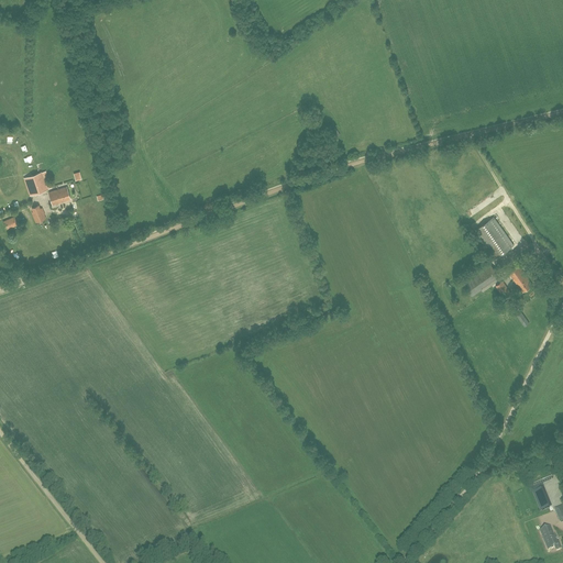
[(334,140),(337,138),(340,135),(335,128),(329,132),(334,140)]
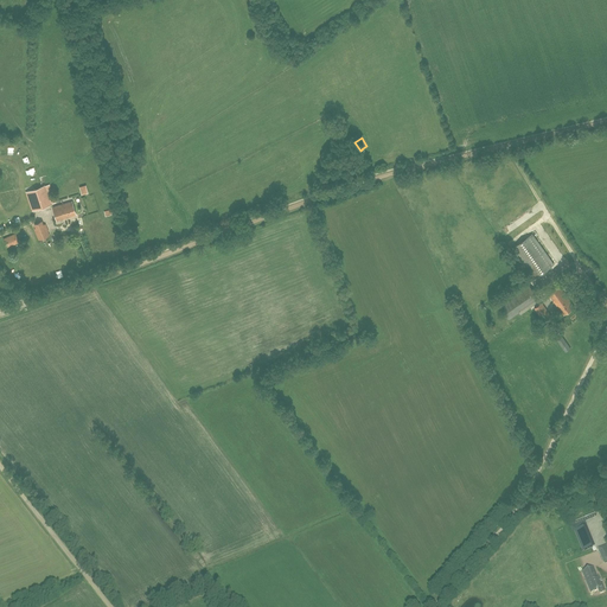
[(32,211),(55,203),(49,185),(26,192),(32,211)]
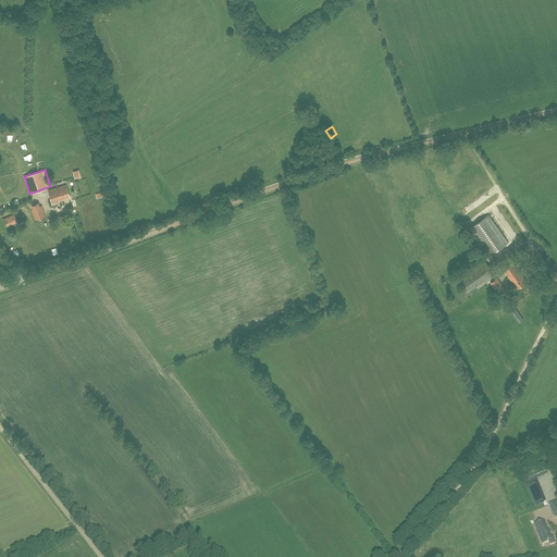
[(466,189),(468,195),(481,190),(479,184),(466,189)]
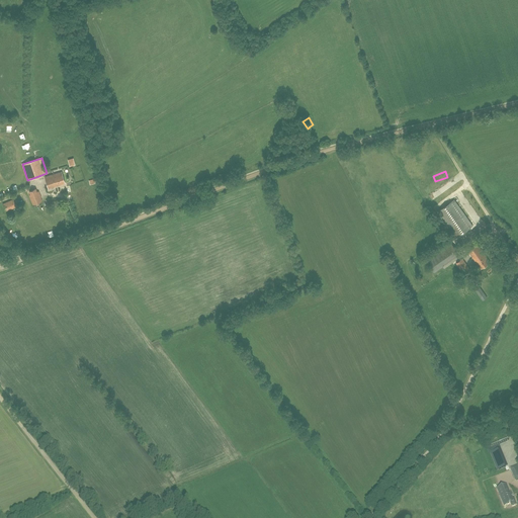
[(49,189),(65,183),(62,172),(45,177),(49,189)]
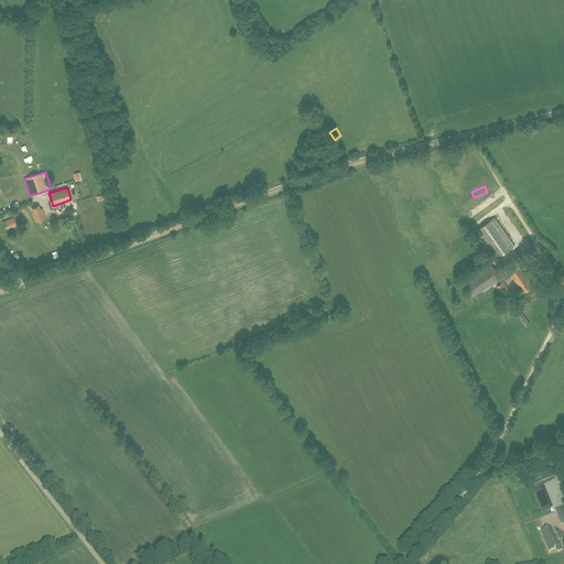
[(44,215),(42,208),(32,213),(36,224),(46,219),(44,215)]
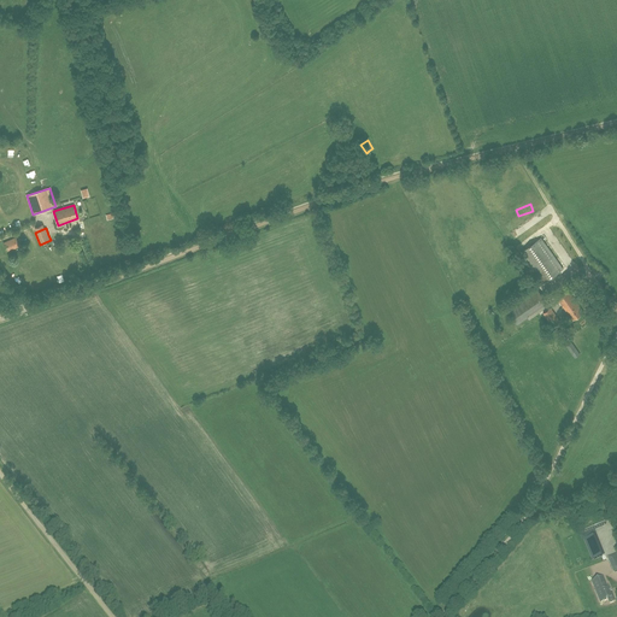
[(7,252),(19,247),(16,238),(4,244),(7,252)]
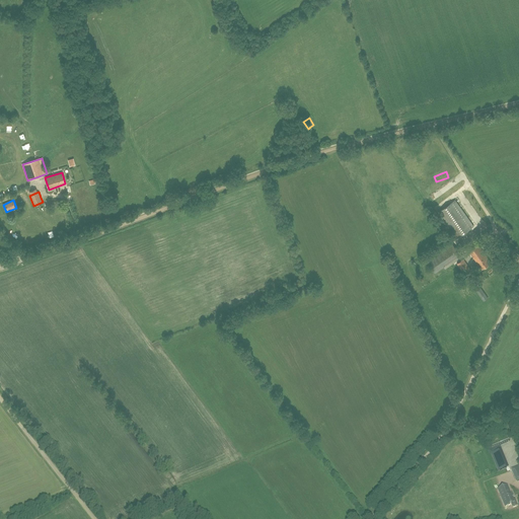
[(455,239),(473,226),(455,201),(437,213),(455,239)]
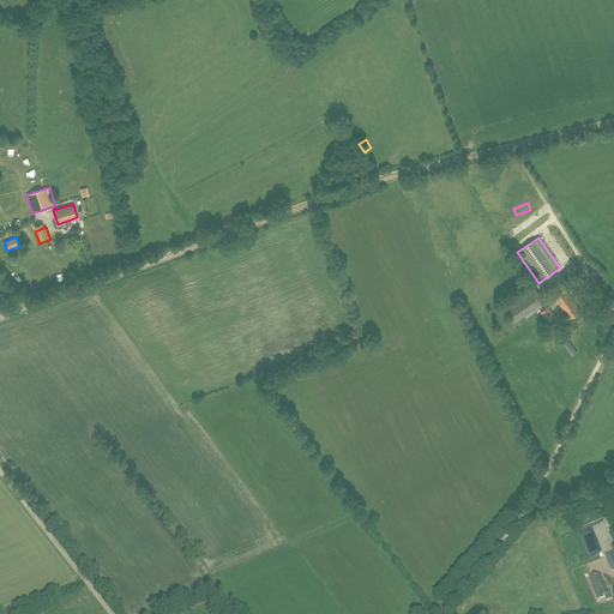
[(504,307),(512,319),(515,323),(545,302),(534,287),(504,307)]
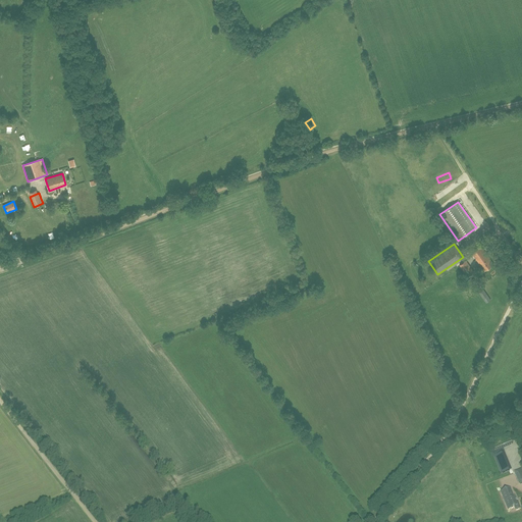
[(484,271),(494,264),(481,247),(472,254),(484,271)]
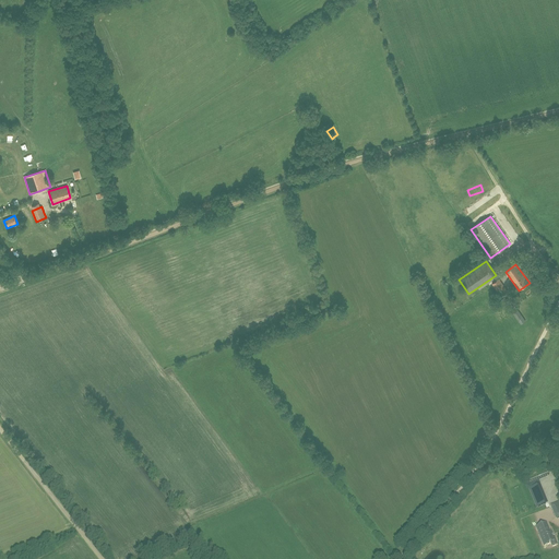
[(501,297),(508,292),(499,280),(492,284),(501,297)]
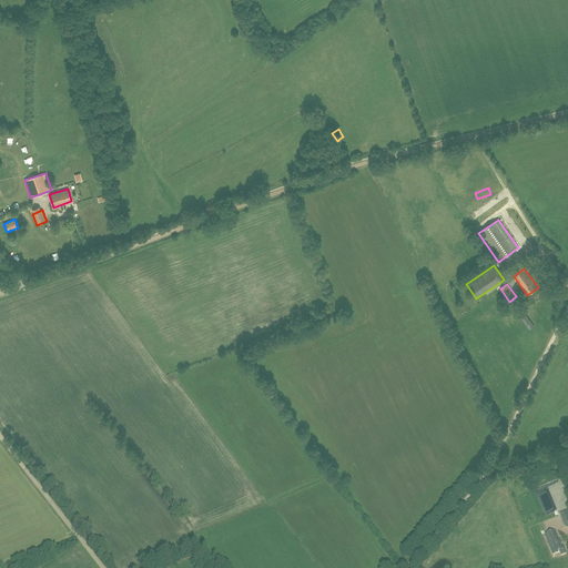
[(529,330),(534,326),(526,315),(521,318),(529,330)]
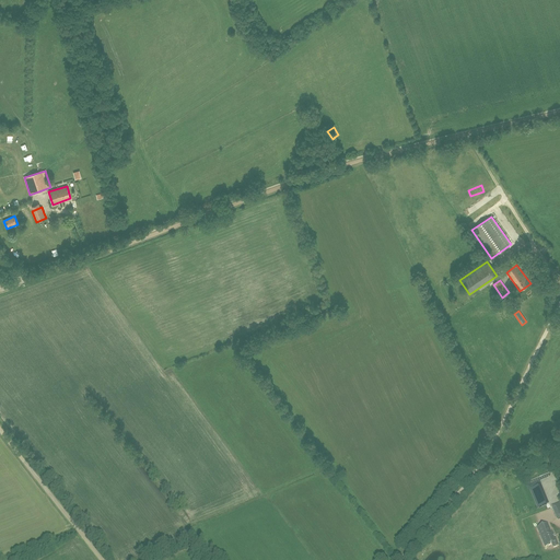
[(540,493),(538,487),(531,490),(533,497),(540,493)]
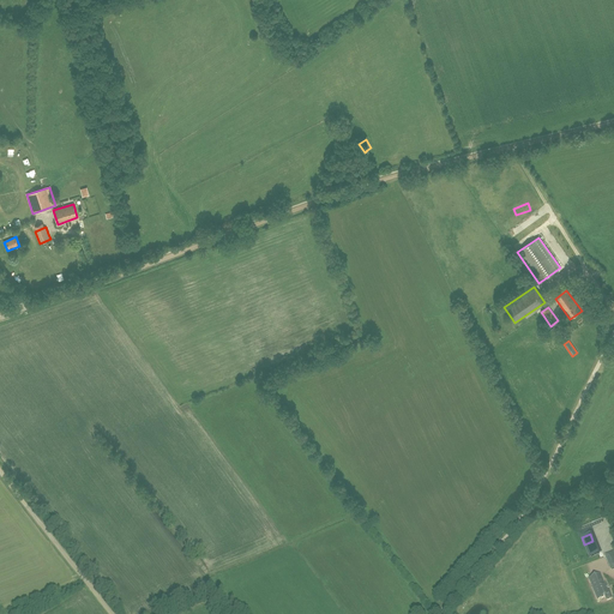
[(613,534),(599,539),(603,553),(613,548),(613,534)]
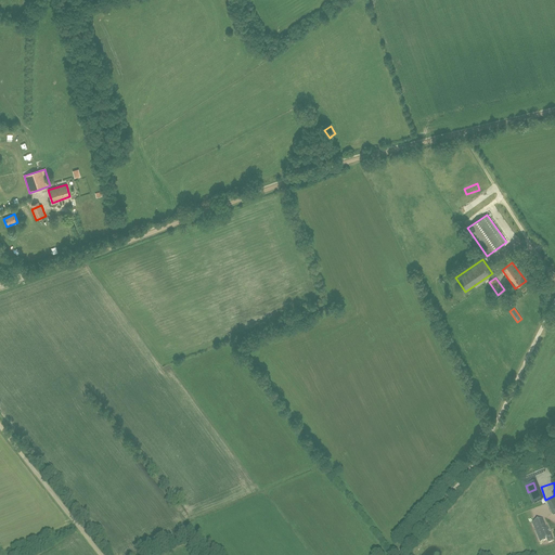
[(541,501),(539,494),(530,498),(532,504),(541,501)]
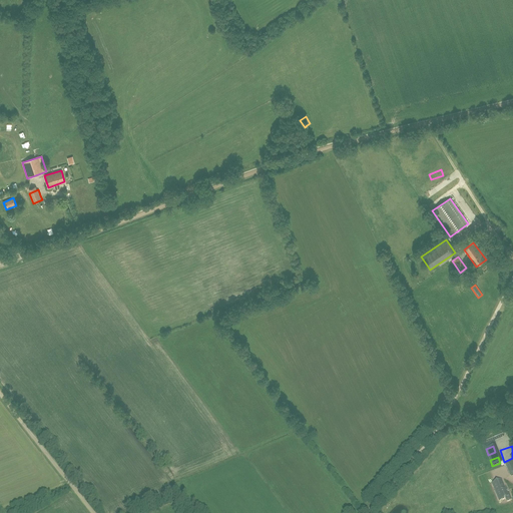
[(502,480),(495,482),(492,483),(499,501),(505,499),(507,502),(512,500),(507,489),(506,489),(502,480)]
